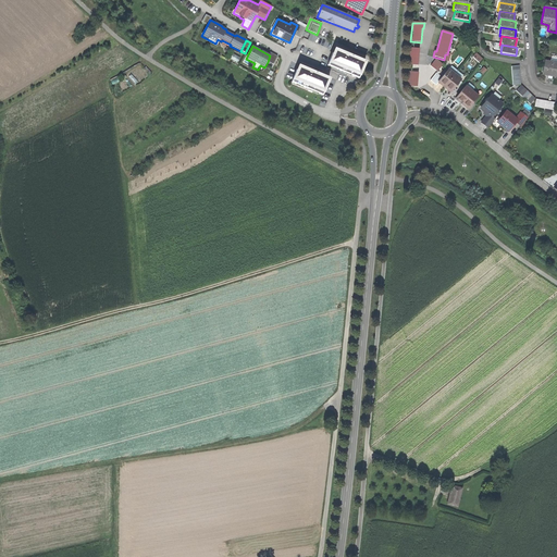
[(359,79),(366,62),(335,49),(327,66),(359,79)]
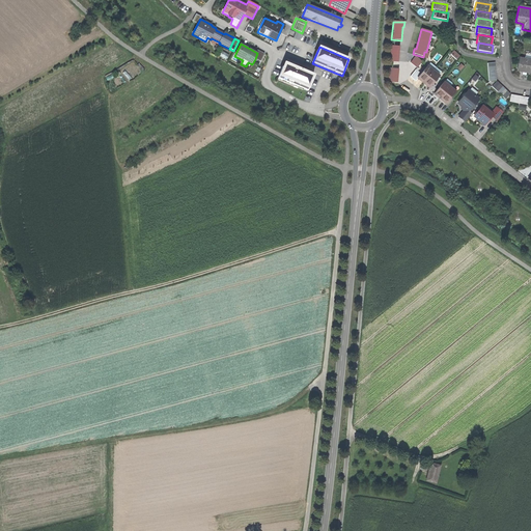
[(399,47),(391,47),(390,62),(398,63),(399,47)]
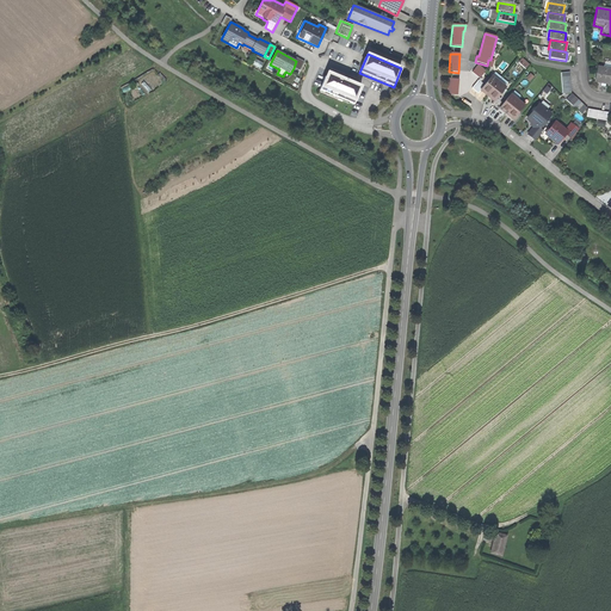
[(296,61),(294,68),(300,71),(303,63),(297,60),(296,61)]
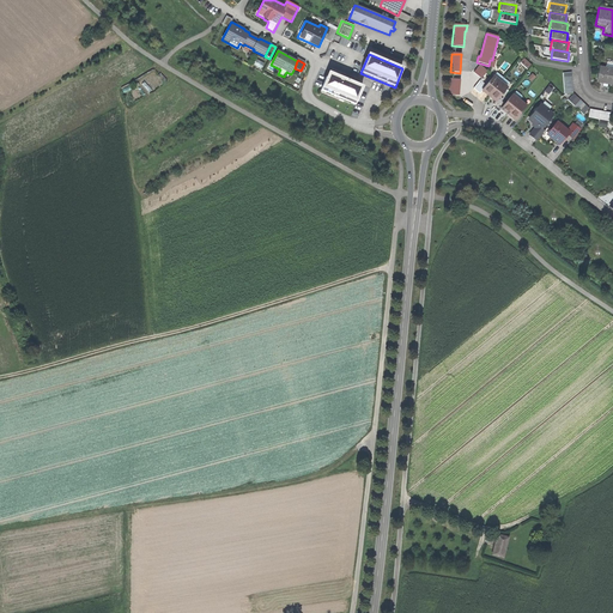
[(530,66),(523,60),(520,64),(527,71),(530,66)]
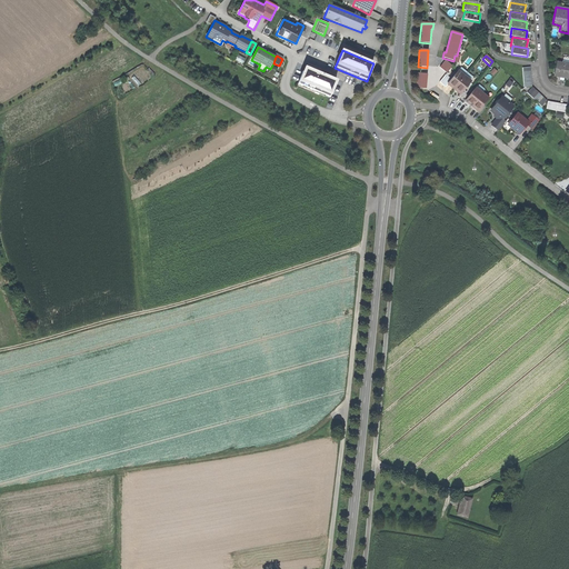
[(452,67),(446,61),(440,68),(447,73),(452,67)]
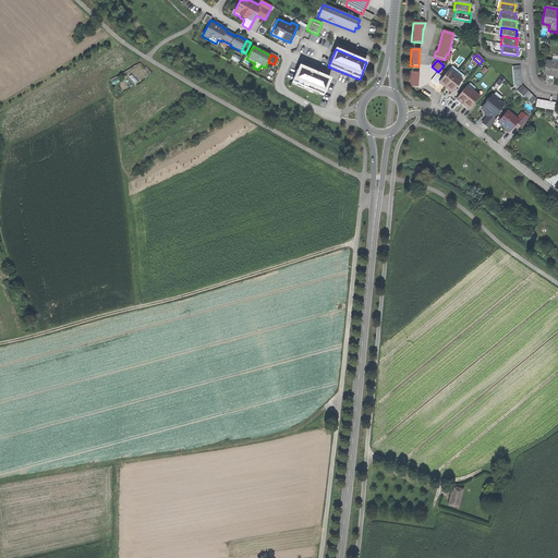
[(557,62),(545,61),(543,76),(557,79),(557,62)]
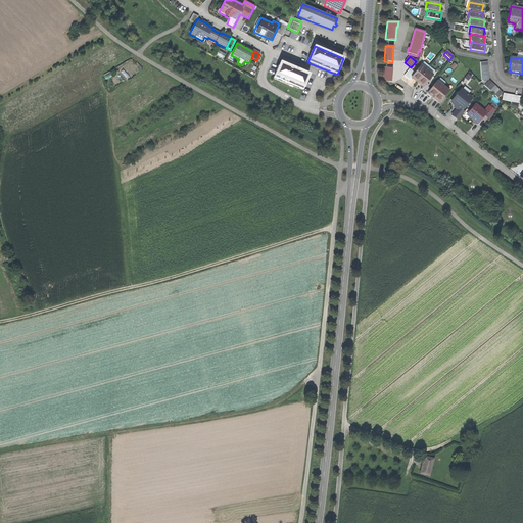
[(302,90),(310,75),(280,62),(274,78),(302,90)]
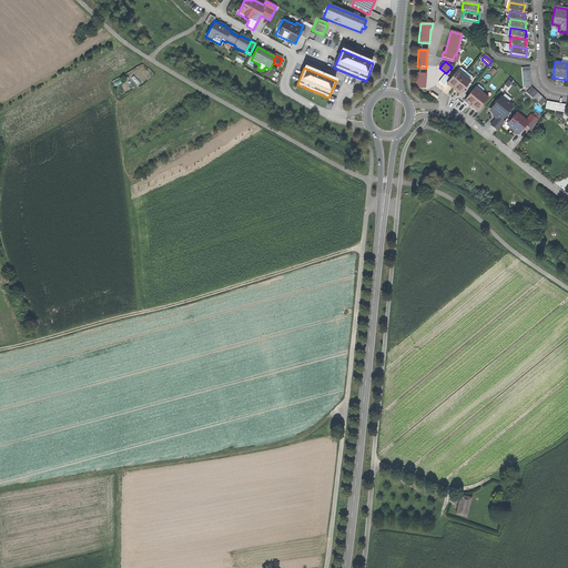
[(530,88),(529,68),(521,69),(523,88),(530,88)]
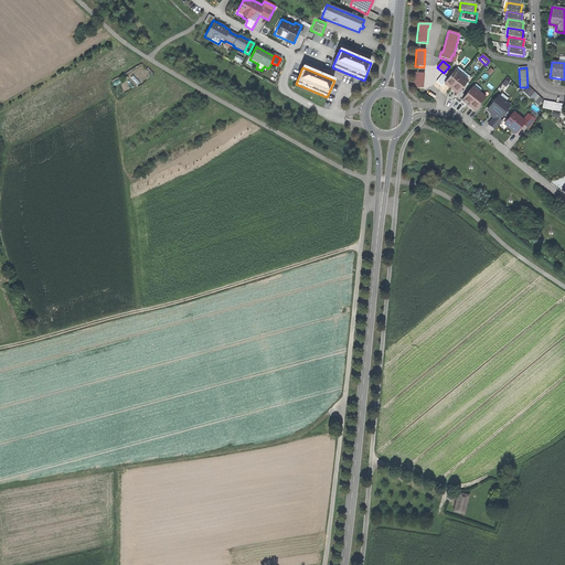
[(461,76),(455,71),(447,78),(443,84),(444,85),(449,89),(461,76)]
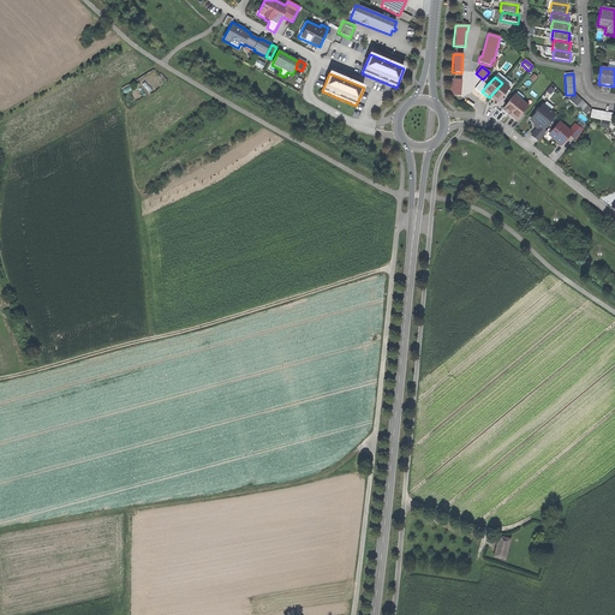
[(461,81),(451,79),(449,95),(460,96),(461,81)]
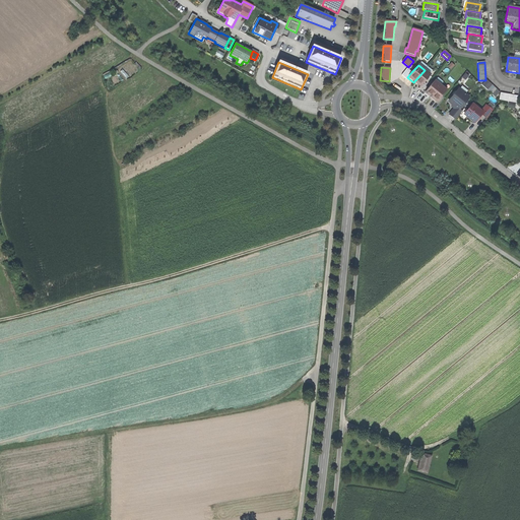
[(407,77),(411,72),(407,69),(402,76),(407,80),(408,78),(407,77)]
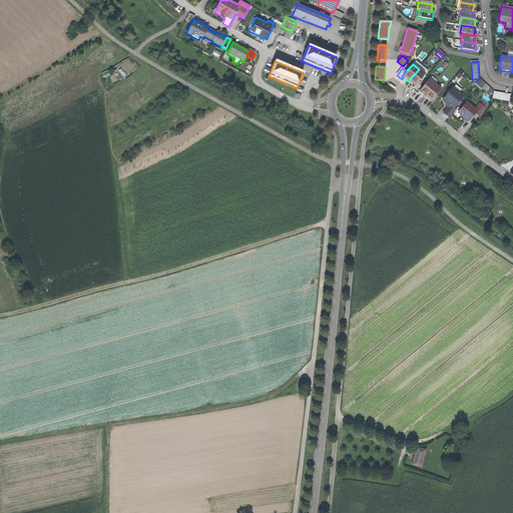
[(419,69),(408,81),(414,86),(425,73),(419,69)]
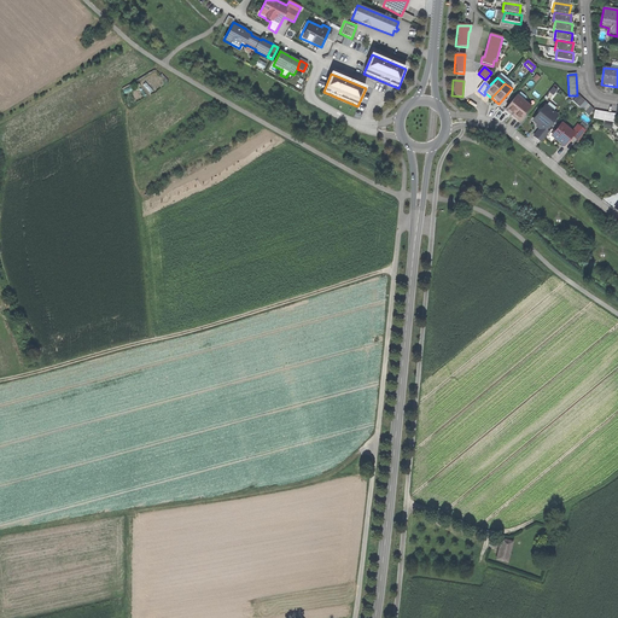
[(524,101),(517,95),(503,111),(511,117),(524,101)]
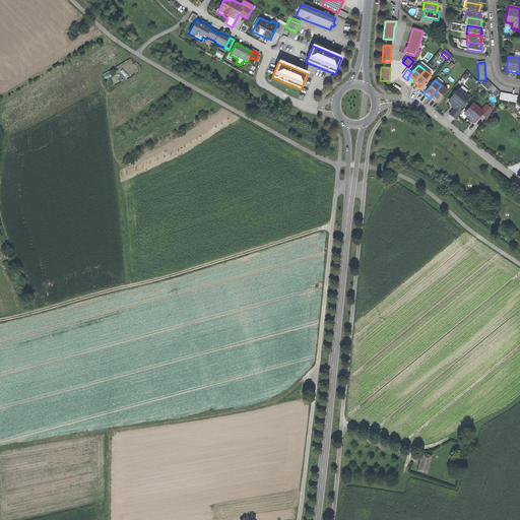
[(500,92),(486,80),(481,85),(495,98),(500,92)]
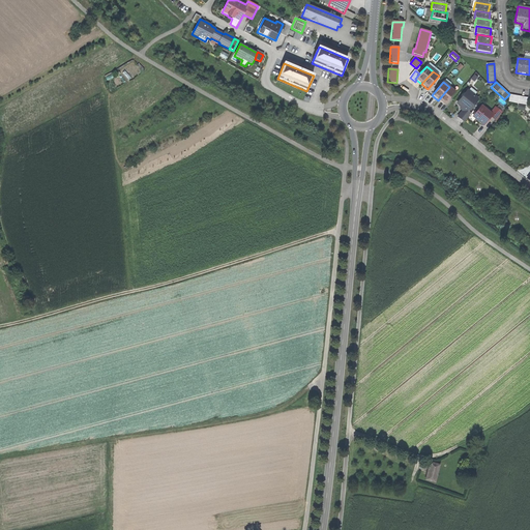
[(455,92),(449,87),(438,100),(444,106),(455,92)]
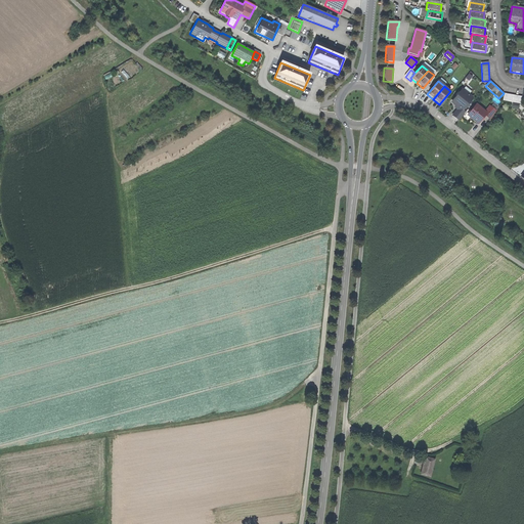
[(454,106),(453,107),(456,111),(451,116),(459,122),(466,113),(464,112),(474,98),(463,89),(450,103),(454,106)]
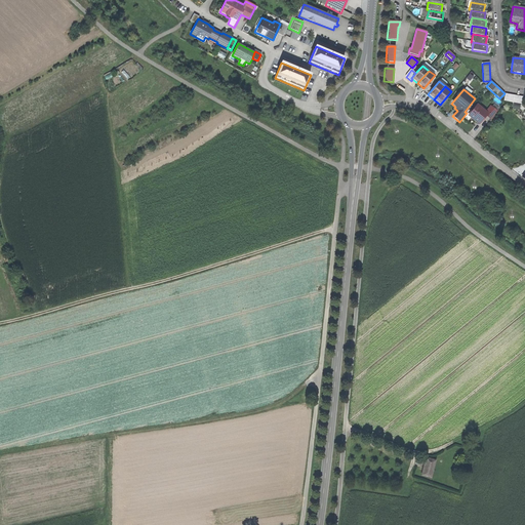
[(523,97),(505,94),(503,102),(522,105),(523,97)]
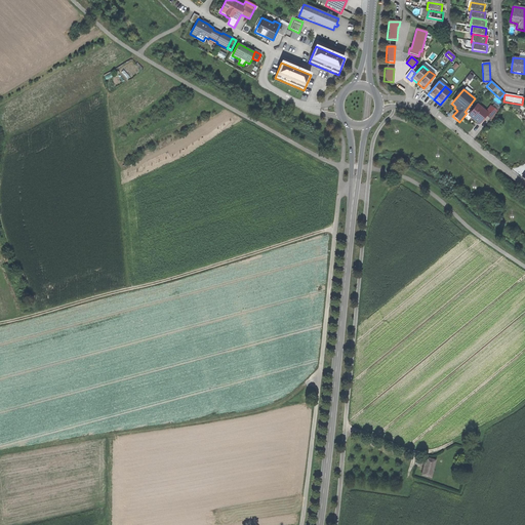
[(497,112),(490,106),(486,111),(477,104),(468,116),(479,126),(486,117),(490,120),(497,112)]
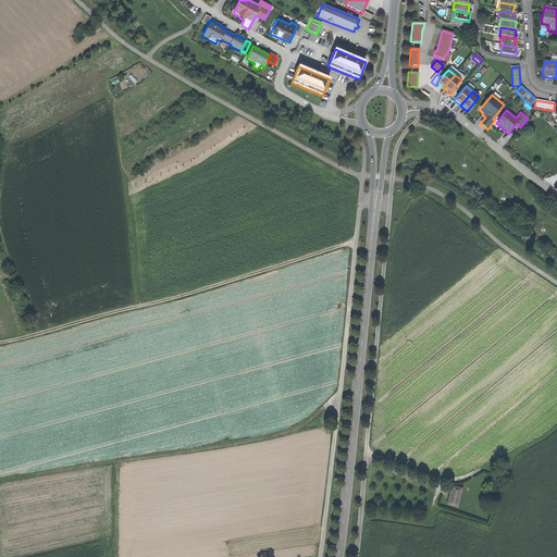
[(465,486),(454,483),(447,502),(459,505),(465,486)]
